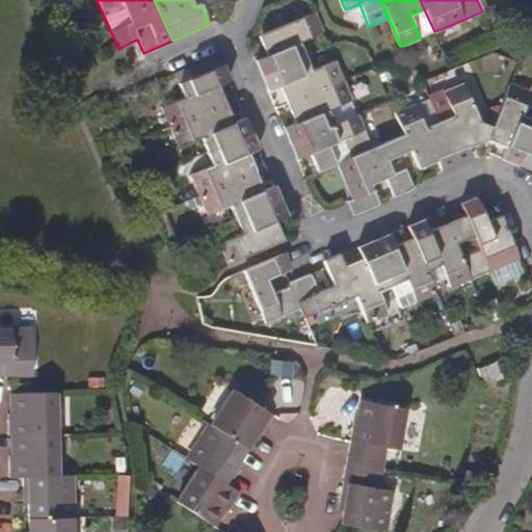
[(254,59),(260,75),(304,56),(297,41),(319,32),(312,14),(258,36),(266,54),(254,59)]
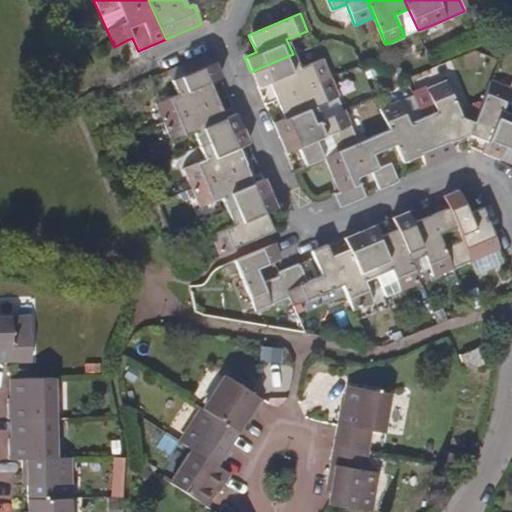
[(250,72),(256,86),(267,81),(276,100),(328,77),(321,59),(299,68),(293,54),(250,72)]
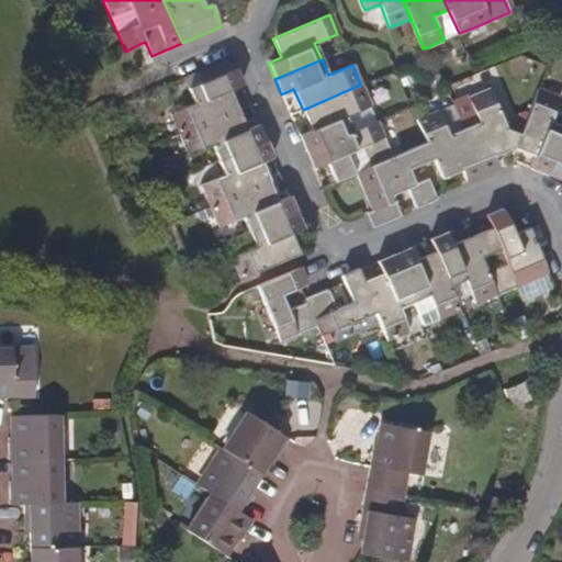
[(243,83),(235,68),(229,70),(226,63),(186,80),(195,103),(171,114),(180,134),(238,109),(231,89),(243,83)]
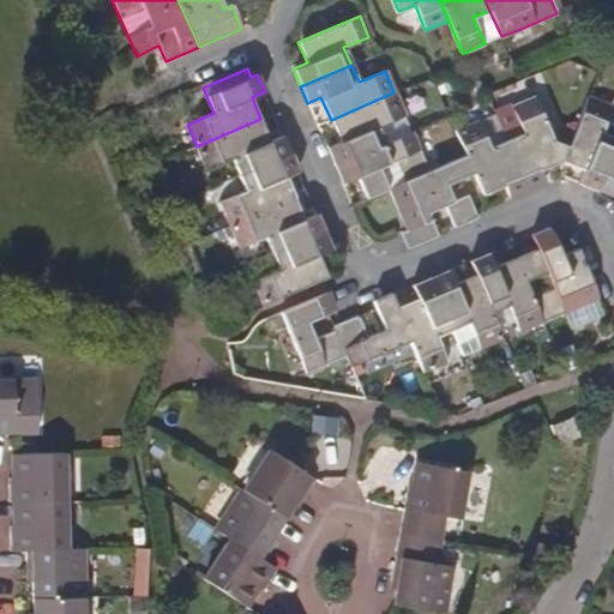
[(327,148),(333,164),(385,142),(378,126),(403,115),(393,92),(331,120),(341,143),(327,148)]
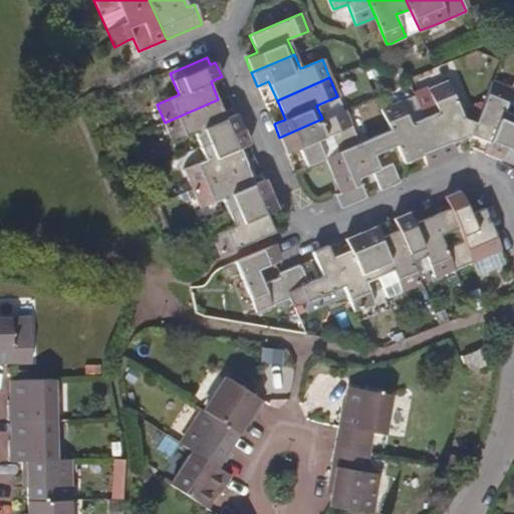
[(486,151),(500,157),(513,120),(513,114),(502,110),(510,89),(491,80),(474,122),(470,135),(489,144),(486,151)]
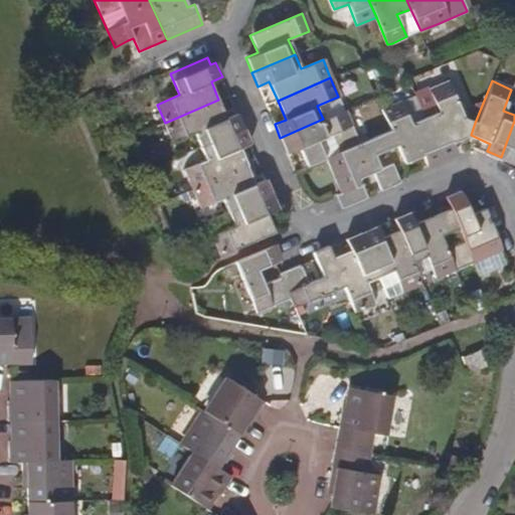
[(449,157),(456,153),(452,142),(471,135),(475,123),(461,118),(446,82),(428,90),(438,111),(422,117),(441,158),(448,154),(449,157)]
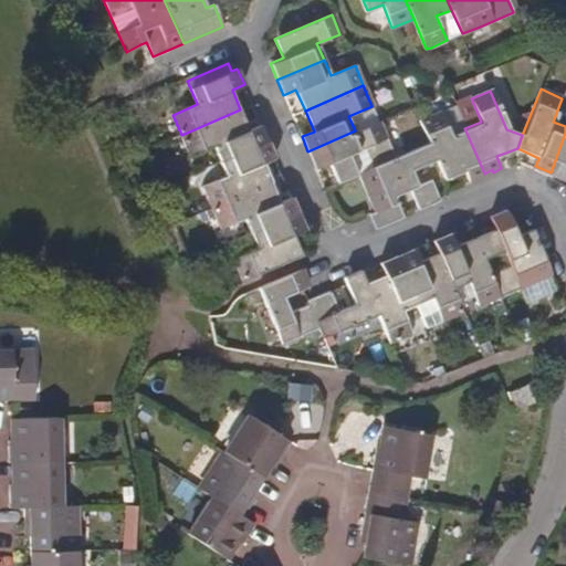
[(268,140),(262,125),(249,130),(240,109),(181,135),(190,156),(215,145),(220,160),(268,140)]
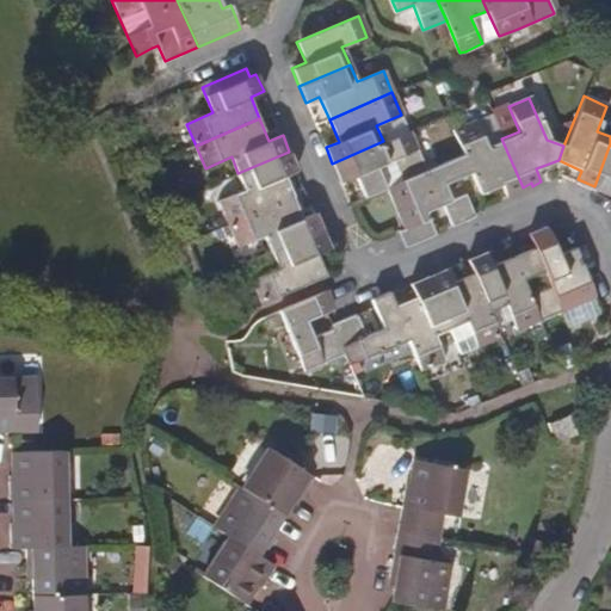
[(506,195),(523,187),(501,139),(485,146),(474,121),(452,130),(463,155),(470,172),(479,192),(500,184),(506,195)]
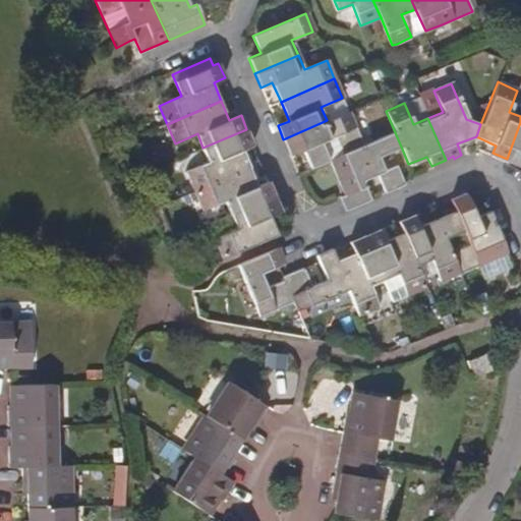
[(330,160),(343,154),(362,146),(348,112),(327,120),(283,139),(289,154),(301,150),(309,169),(328,161),(330,160)]
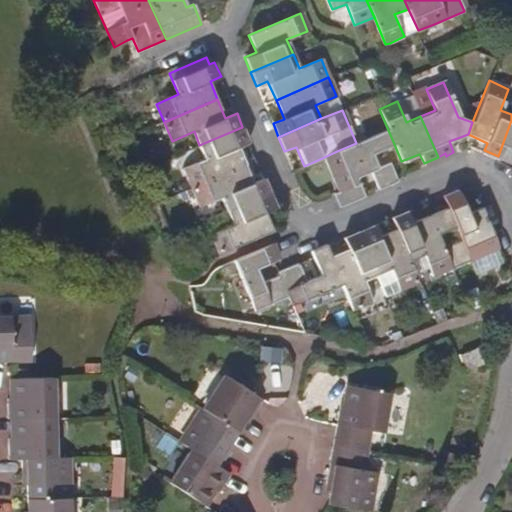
[(511,161),(511,120),(498,156),(511,162),(511,161)]
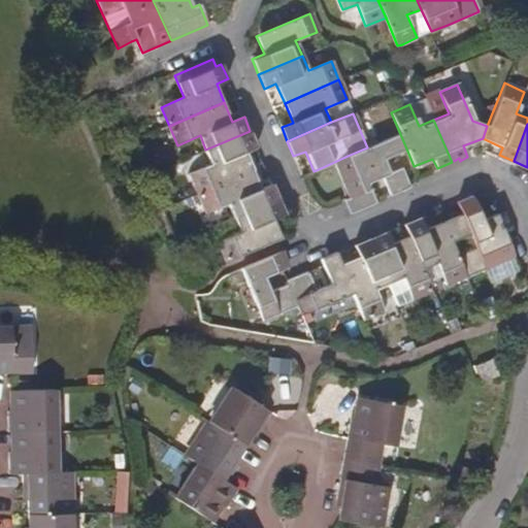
[(256,145),(250,131),(205,150),(212,164),(190,174),(198,194),(253,169),(244,152),(256,145)]
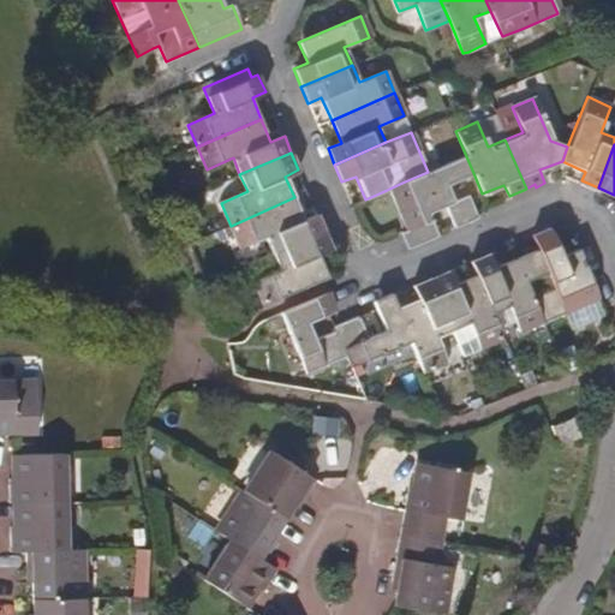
[(477,219),(475,213),(467,196),(453,203),(445,184),(473,173),(466,156),(428,172),(405,181),(389,189),(407,230),(430,220),(427,213),(445,206),(455,228),(477,219)]
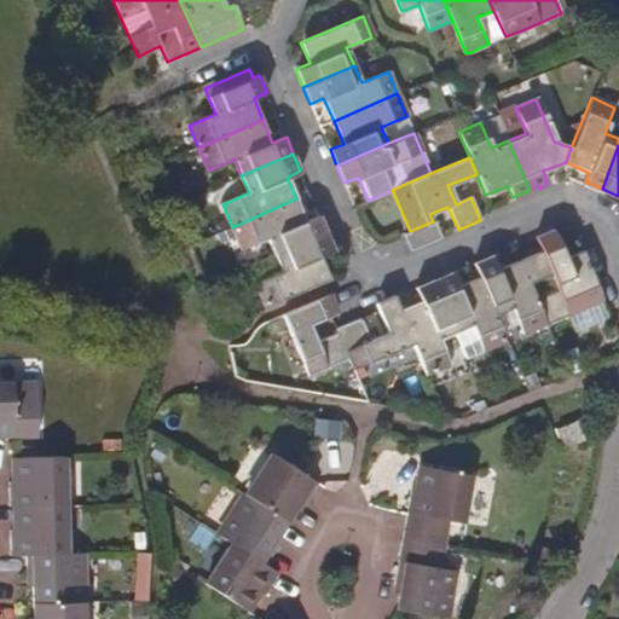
[(328,233),(320,217),(307,223),(296,198),(232,227),(242,249),(268,237),(276,255),(328,233)]
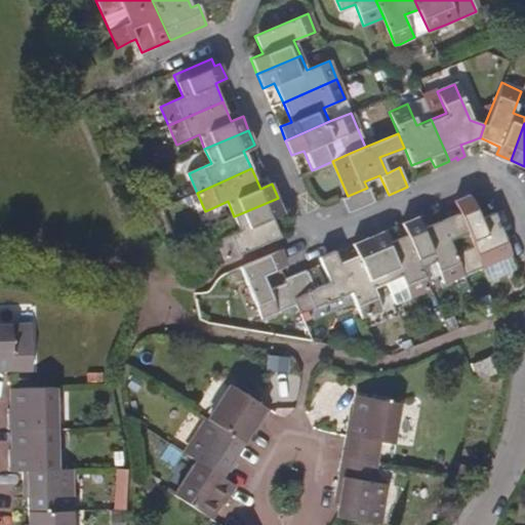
[(348,212),(373,202),(367,188),(348,196),(342,199),(348,212)]
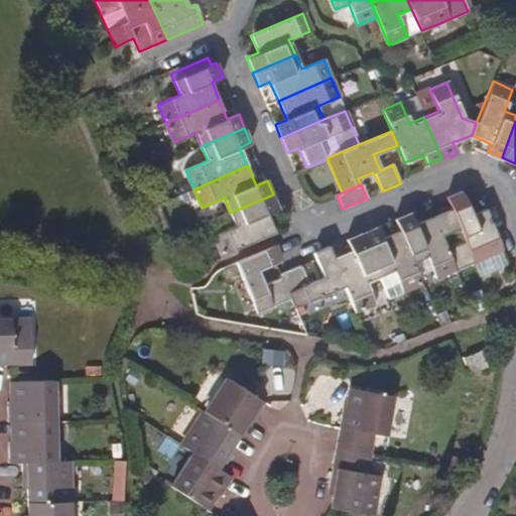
[(504,250),(487,210),(472,216),(462,191),(460,191),(446,197),(453,210),(434,217),(442,236),(459,229),(464,242),(448,249),(457,269),(504,250)]
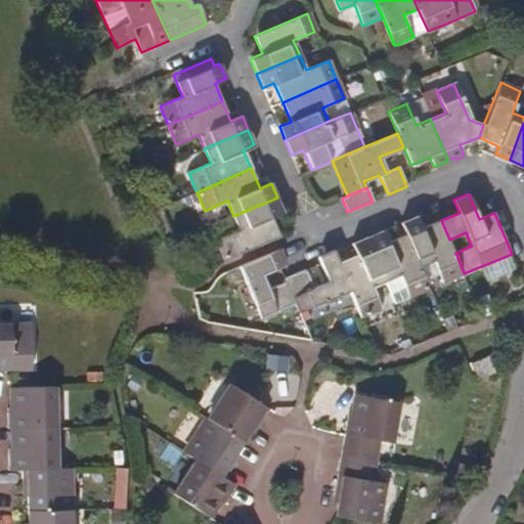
[(226,257),(279,234),(272,216),(284,212),(277,198),(233,216),(238,230),(217,238),(226,257)]
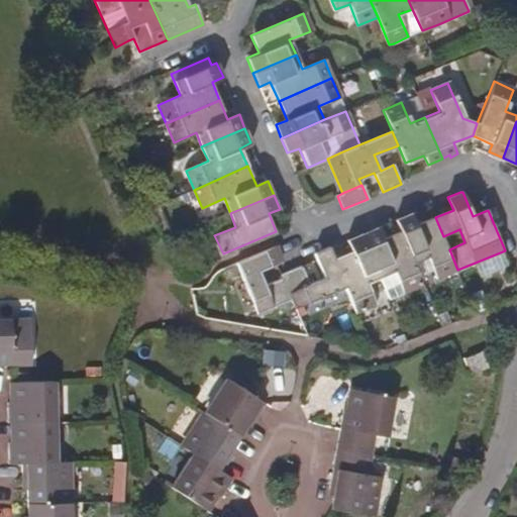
[(411,212),(396,218),(400,232),(414,263),(429,256),(438,279),(457,270),(449,249),(443,236),(435,217),(416,225),(411,212)]
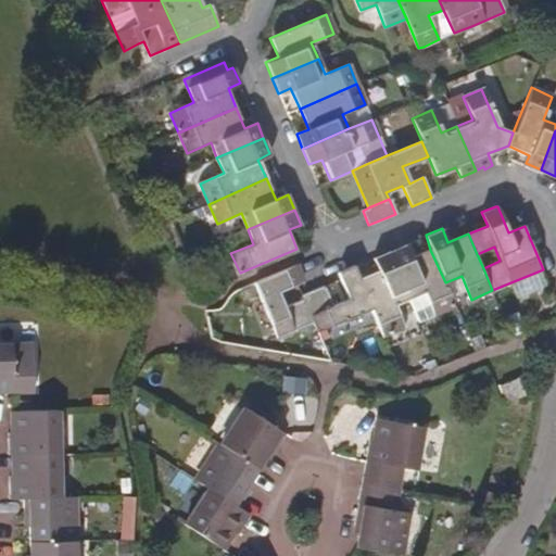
[(405,243),(390,250),(411,298),(425,292),(434,314),(453,307),(443,283),(445,282),(430,250),(411,257),(405,243)]
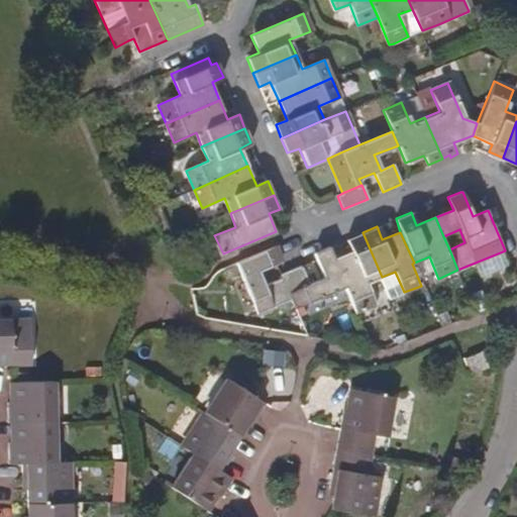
[(363,232),(347,238),(352,250),(335,257),(346,286),(358,312),(376,304),(367,283),(382,277),(363,232)]
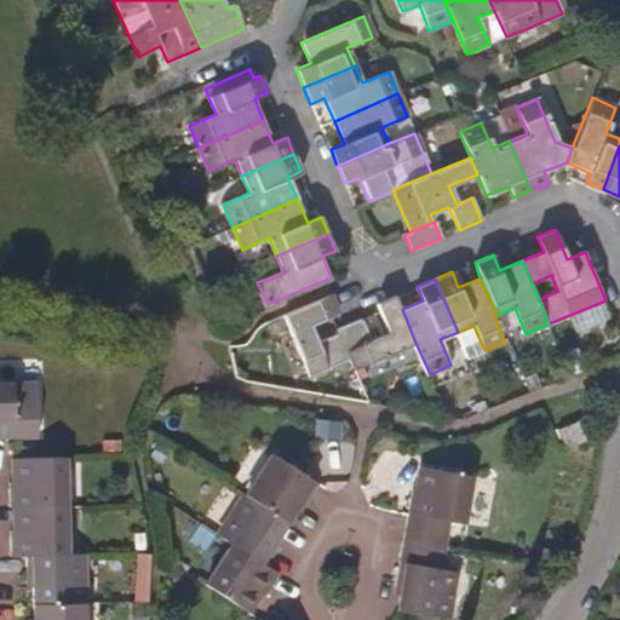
[(287,314),(286,314),(311,374),(351,356),(342,333),(320,343),(313,322),(334,314),(340,311),(333,293),(287,314)]
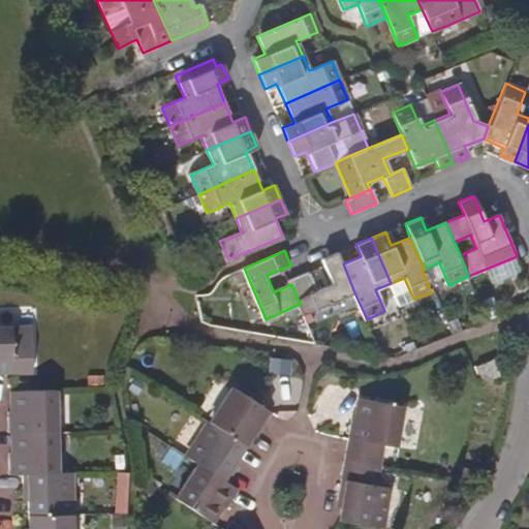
[(323,257),(325,263),(334,283),(317,290),(309,271),(289,279),(291,284),(300,304),(303,314),(354,292),(343,263),(338,251),(323,257)]
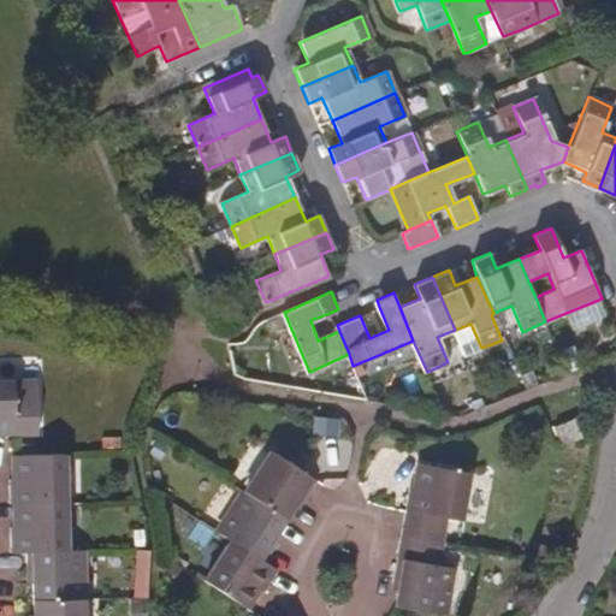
[(0,432),(15,432),(15,420),(13,381),(0,381),(0,432)]
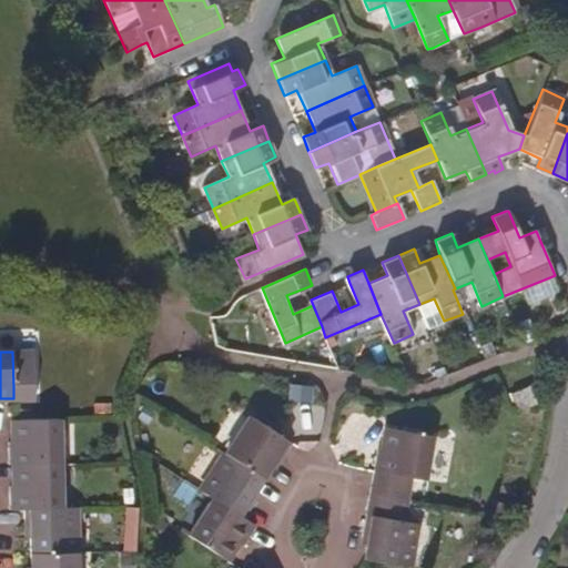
[(538,403),(530,385),(511,393),(519,411),(538,403)]
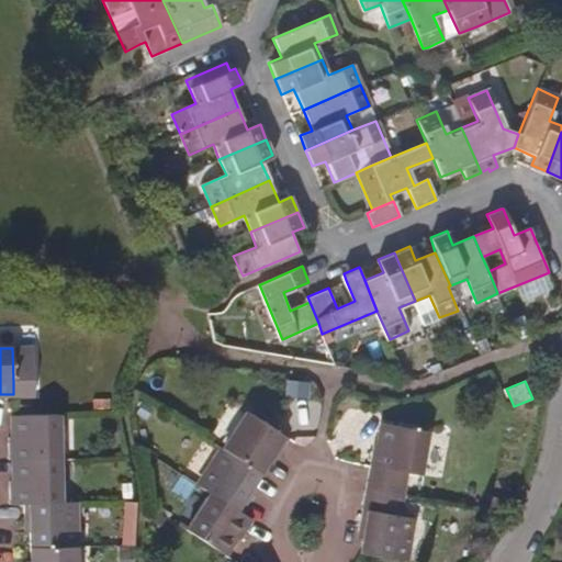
[(278,458),(289,439),(246,412),(223,448),(261,472),(272,456),(278,458)]
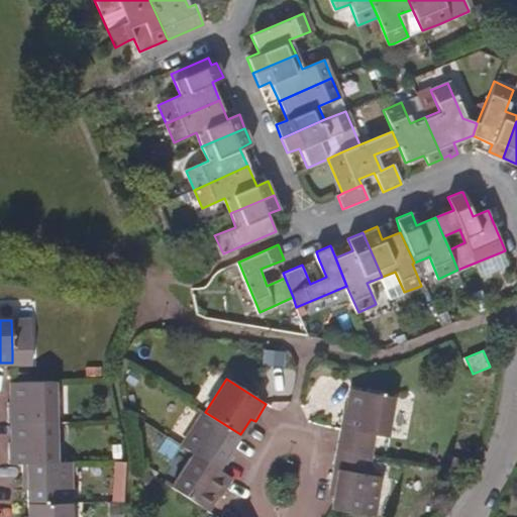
[(55,381),(38,381),(12,381),(13,401),(8,401),(9,422),(13,422),(55,421),(55,381)]
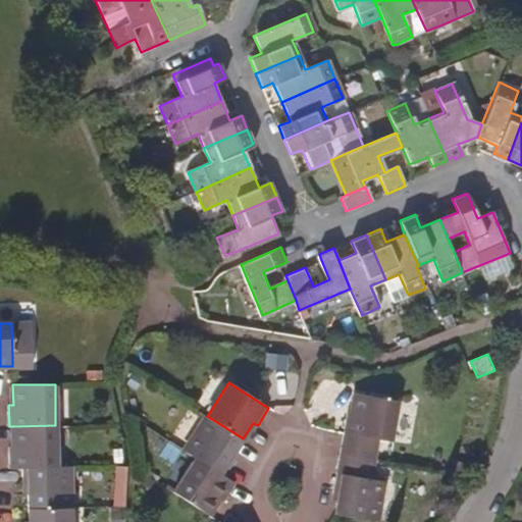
[(342,452),(376,459),(379,439),(390,440),(397,401),(357,394),(353,413),(348,412),(345,432),(342,452)]
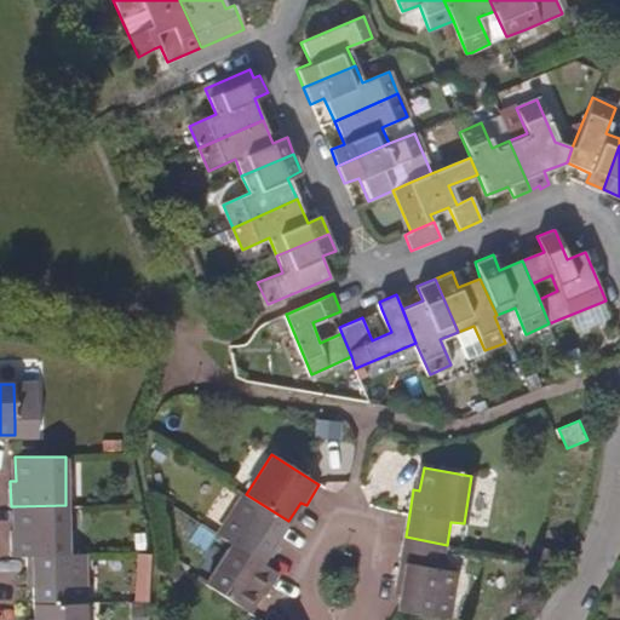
[(220,535),(234,544),(267,566),(280,545),(275,541),(288,521),(246,494),(220,535)]
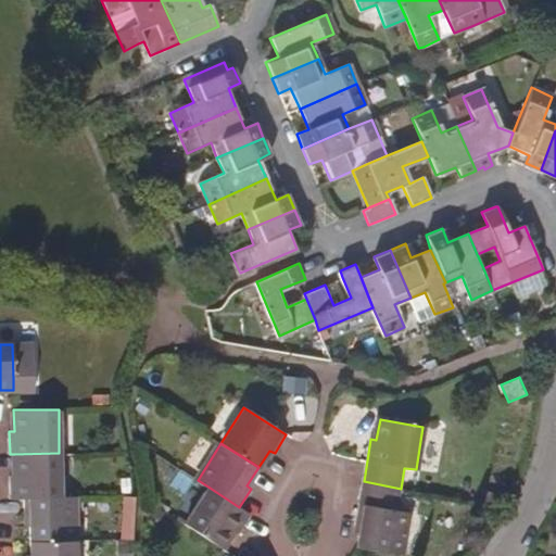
[(59,453),(14,454),(15,476),(10,475),(10,497),(24,497),(59,496),(59,453)]
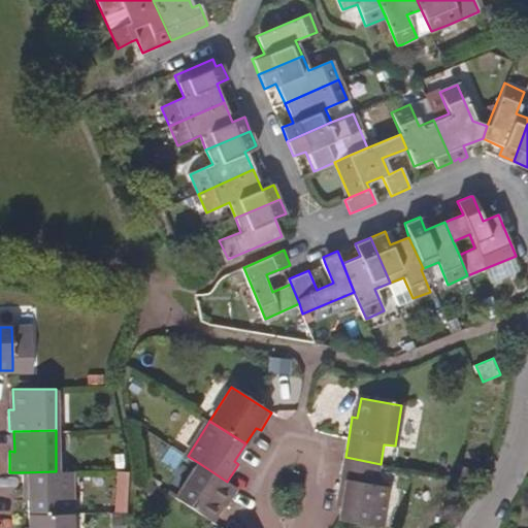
[(342,499),(338,519),(354,522),(381,526),(388,486),(376,485),(381,464),(345,457),(337,498),(342,499)]
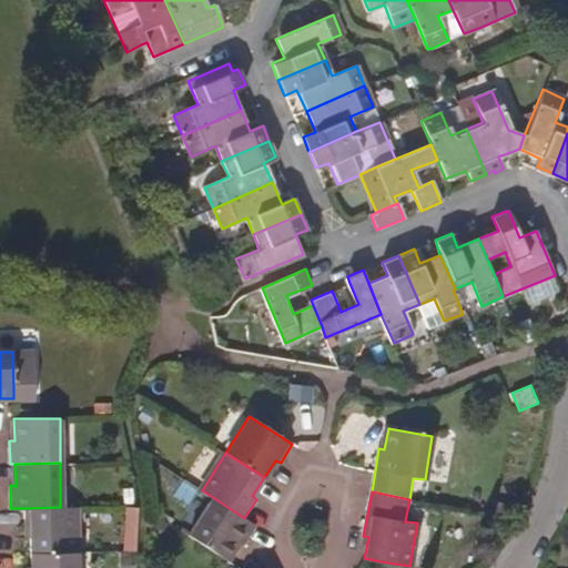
[(255,526),(244,518),(214,498),(190,536),(227,560),(240,541),(244,545),(255,526)]
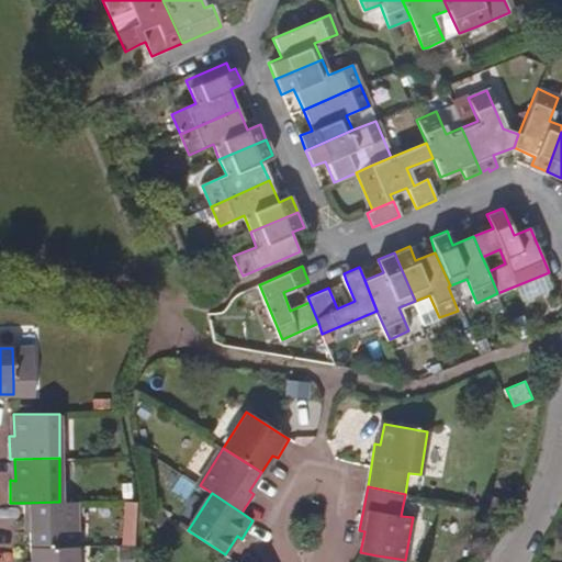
[(31,525),(31,547),(78,546),(77,502),(59,502),(24,503),(24,525),(31,525)]
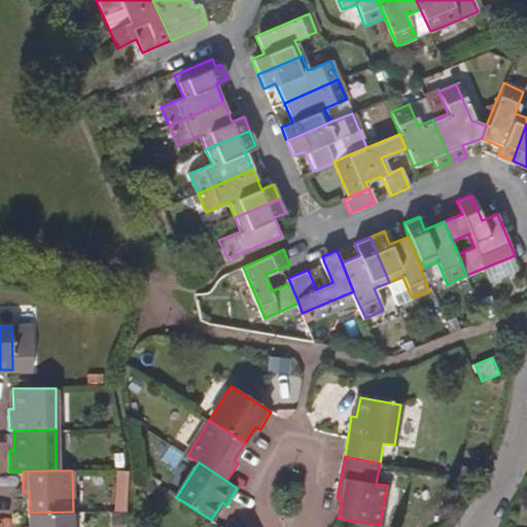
[(72,526),(73,512),(29,513),(29,526),(72,526)]
